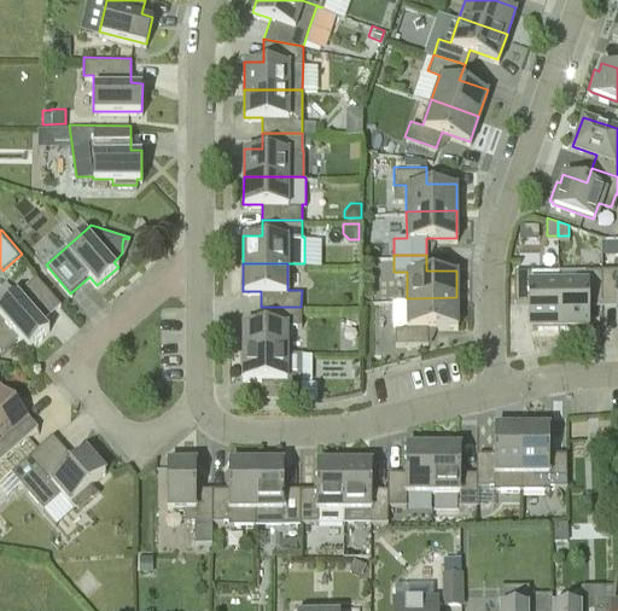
[(617,266),(601,267),(601,298),(616,298),(616,324),(617,324),(617,266)]
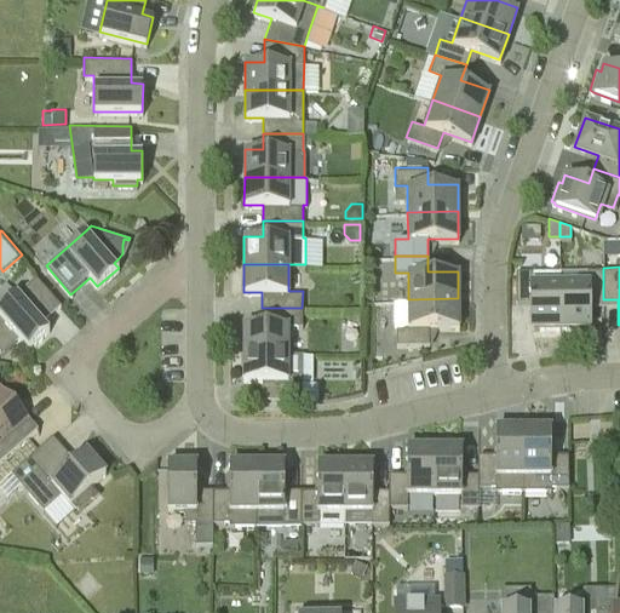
[(560,325),(560,281),(560,268),(532,268),(515,269),(516,299),(530,301),(530,326),(560,325)]
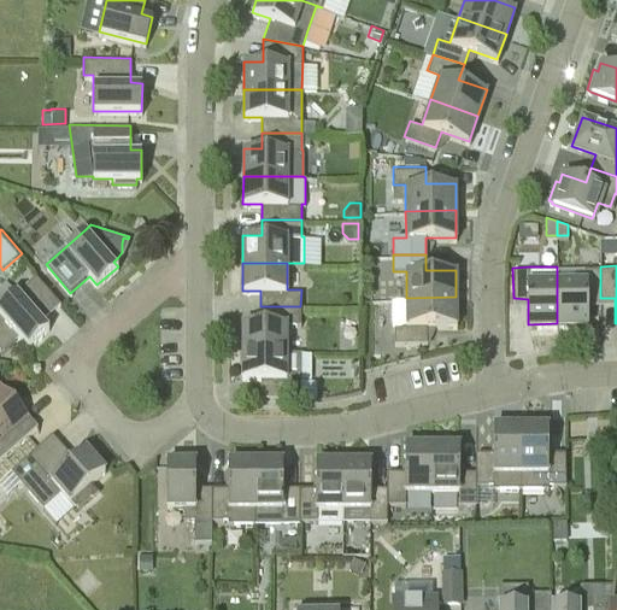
[(586,298),(600,298),(600,267),(583,267),(583,280),(557,280),(557,323),(586,323),(586,298)]
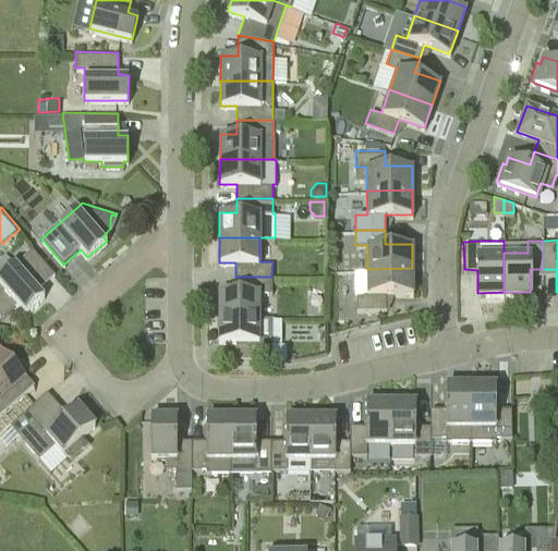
[(0,314),(0,315),(1,316),(16,302),(25,311),(32,306),(32,307),(33,306),(32,305),(37,301),(37,302),(38,301),(44,295),(43,293),(40,291),(36,285),(41,281),(41,282),(52,272),(53,273),(55,272),(33,247),(0,276),(0,313),(1,314),(0,314)]
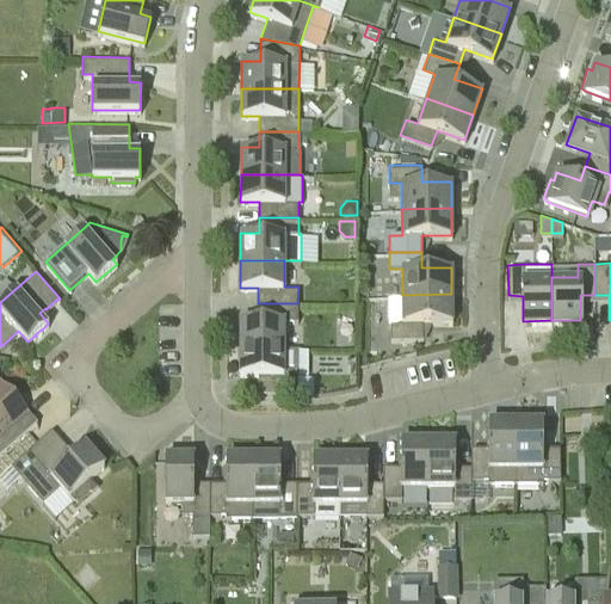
[(451,294),(402,295),(402,321),(390,321),(390,338),(423,338),(423,321),(452,321),(451,294)]
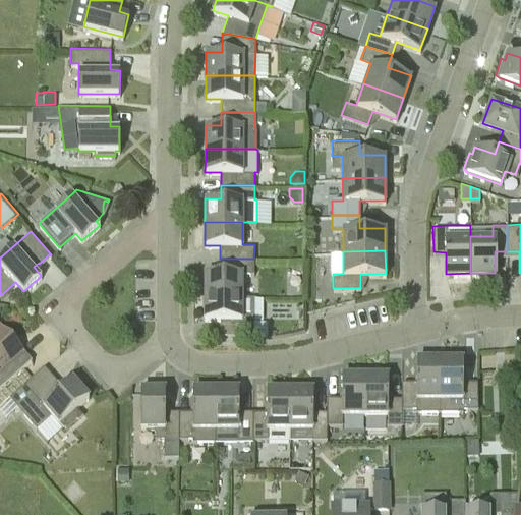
[(253,273),(253,259),(220,259),(220,272),(205,272),(205,295),(242,295),(242,273),(253,273)]
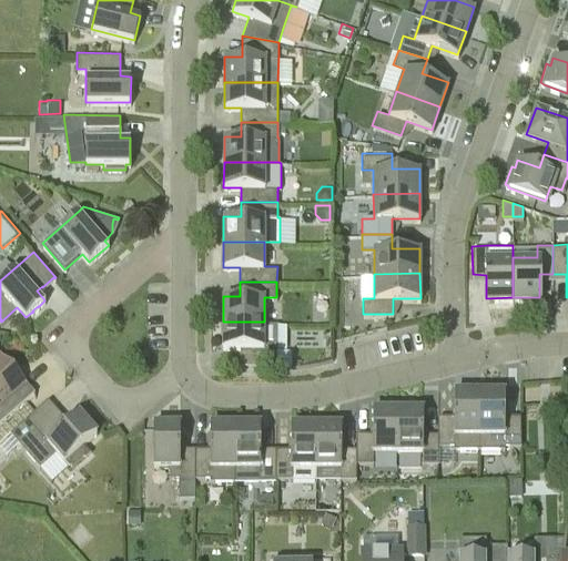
[(276,364),(276,348),(276,322),(264,322),(223,322),(223,347),(240,347),(240,364),(276,364)]
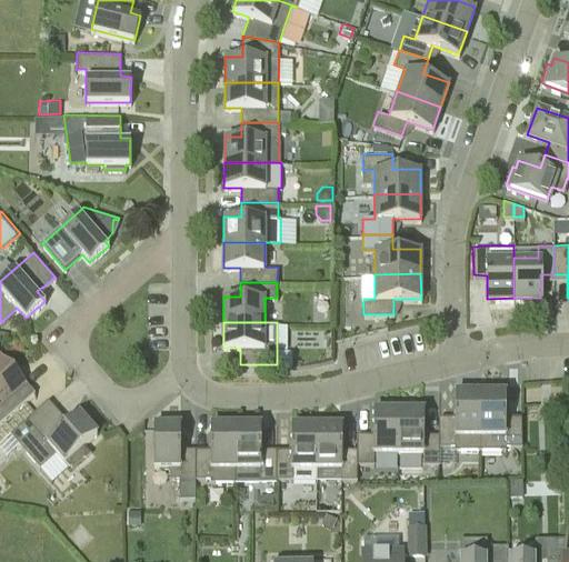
[(0,421),(35,391),(21,377),(0,351),(0,421)]
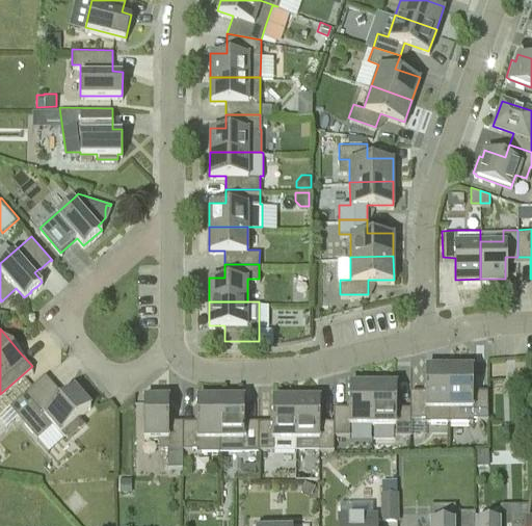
[(449,419),(449,365),(425,365),(425,388),(409,388),(409,404),(410,417),(425,417),(425,419),(449,419)]
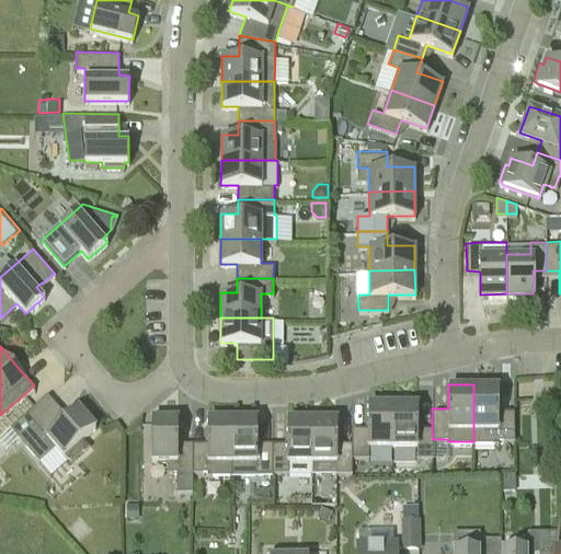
[(514,439),(514,410),(497,410),(499,384),(473,384),(473,441),(497,441),(497,439),(514,439)]
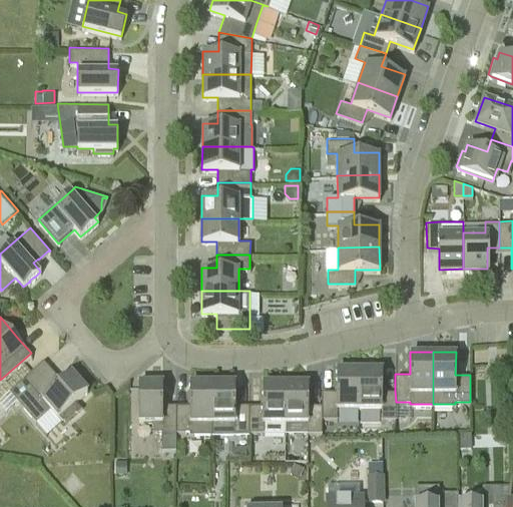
[(79,407),(74,401),(87,389),(71,371),(59,382),(54,376),(56,374),(43,359),(9,389),(36,420),(50,407),(57,415),(59,414),(65,420),(79,407)]
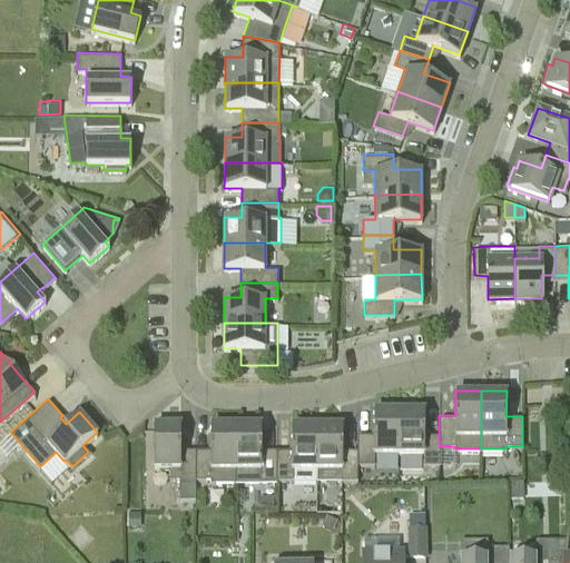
[(399,452),(399,408),(373,407),(373,433),(357,433),(357,448),(357,463),(374,463),(375,452),(399,452)]
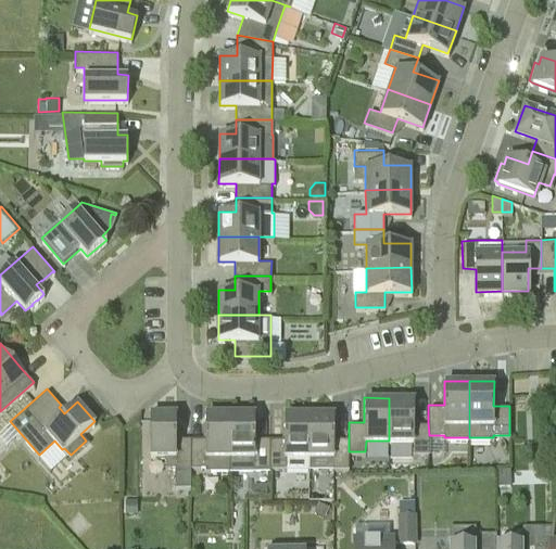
[(428,422),(414,422),(414,398),(389,398),(389,441),(413,441),(413,452),(429,452),(429,435),(428,422)]
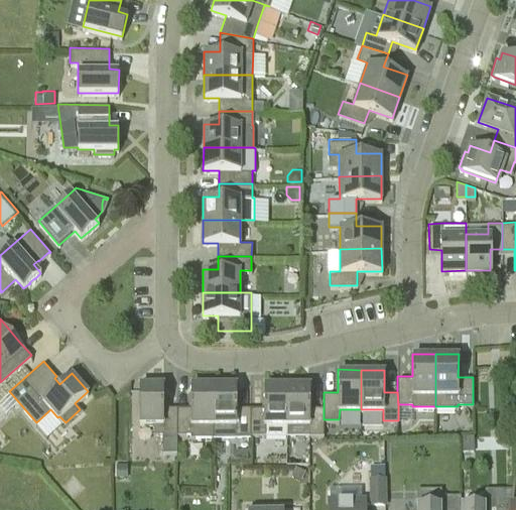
[(265,433),(265,432),(286,433),(286,423),(287,383),(283,383),(283,379),(270,379),(270,383),(263,383),(263,406),(250,406),(250,433),(265,433)]
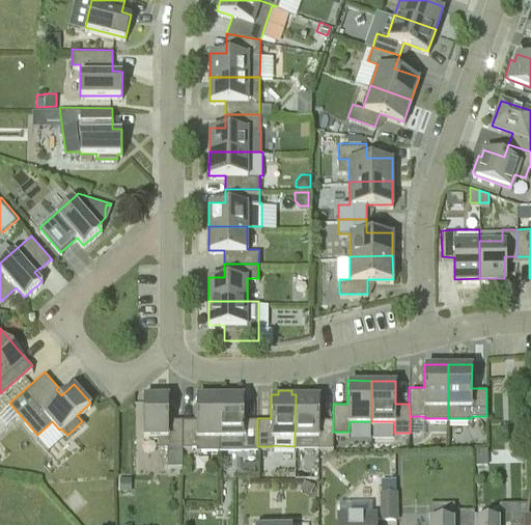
[(182,445),(182,417),(168,417),(168,394),(143,394),(143,435),(159,435),(158,445),(182,445)]
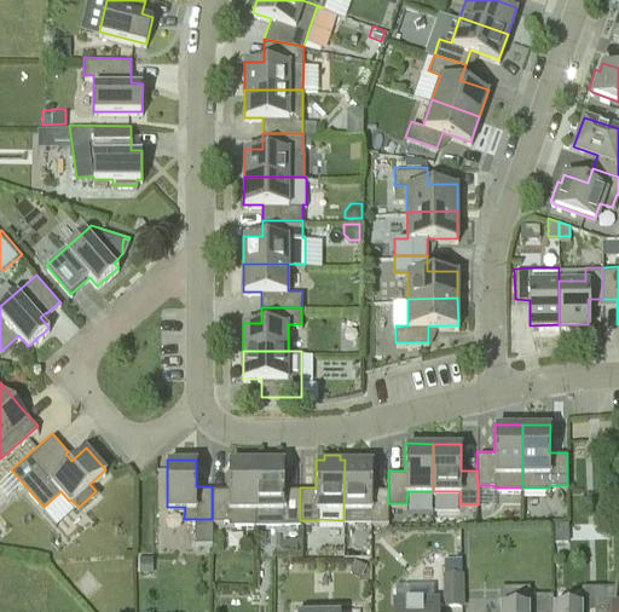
[(256,523),(256,520),(256,460),(229,460),(229,486),(212,486),(212,519),(229,519),(229,523),(256,523)]
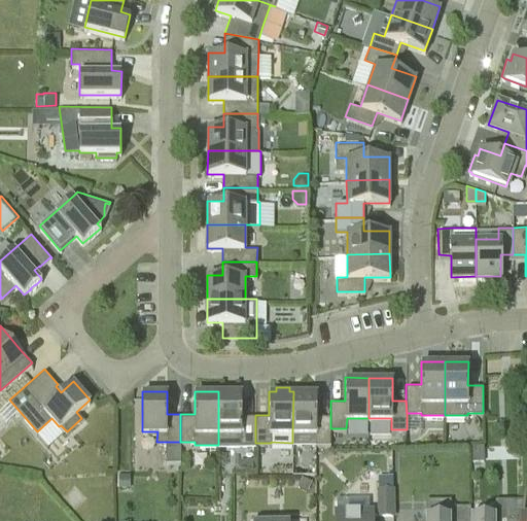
[(255,443),(255,415),(241,415),(241,391),(218,391),(218,443),(255,443)]
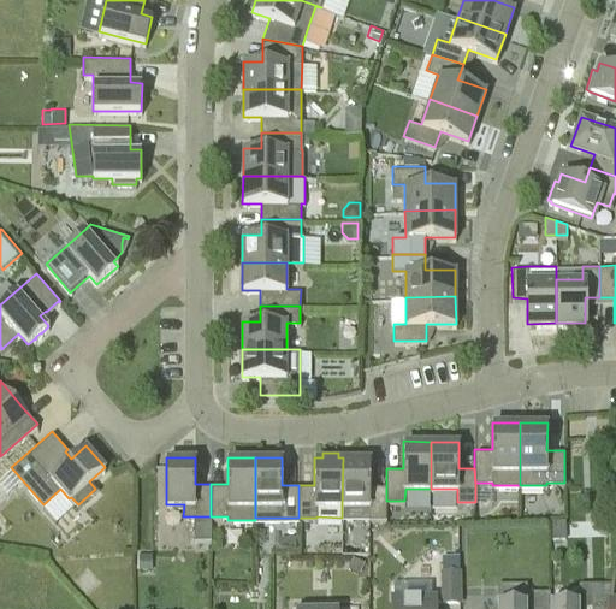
[(343,457),(342,506),(368,506),(368,518),(386,518),(386,501),(386,485),(369,485),(369,457),(343,457)]
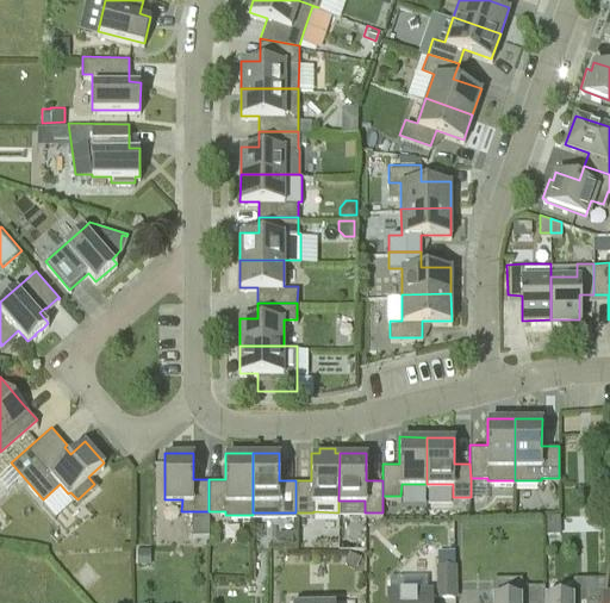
[(546,511),(546,529),(560,529),(560,511),(546,511)]
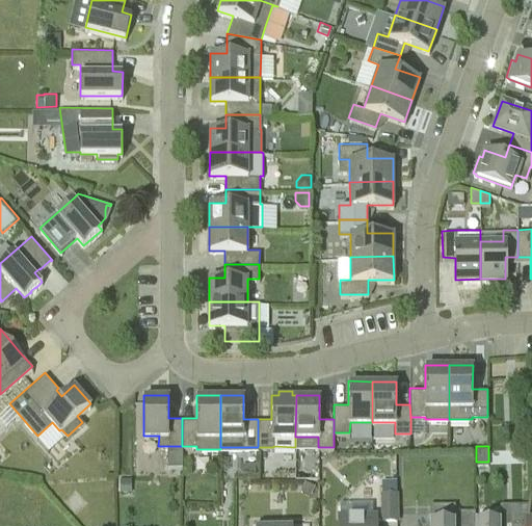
[(241,462),(241,473),(257,473),(257,462),(241,462)]
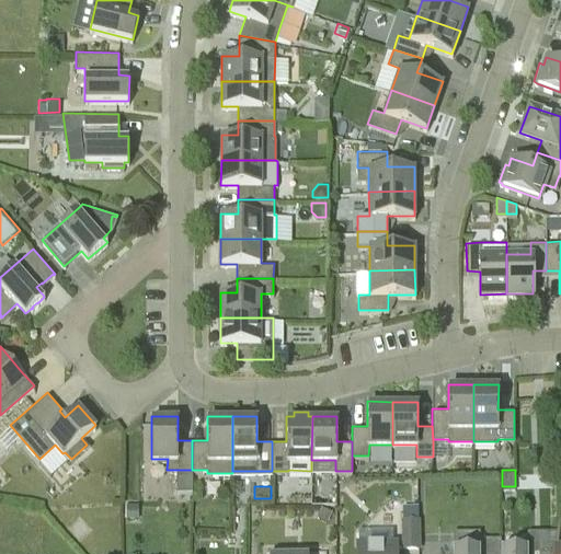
[(137,501),(124,501),(124,516),(137,516),(137,501)]
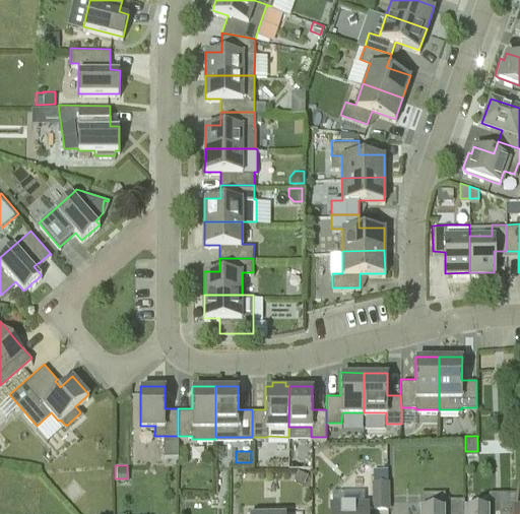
[(387,479),(387,465),(372,465),(373,479),(387,479)]
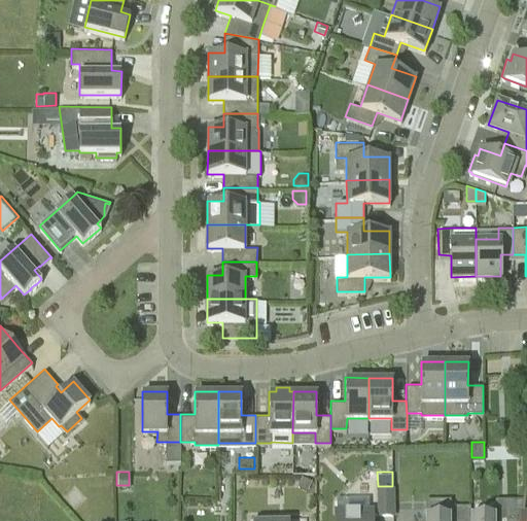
[(302,474),(297,482),(307,487),(311,479),(302,474)]
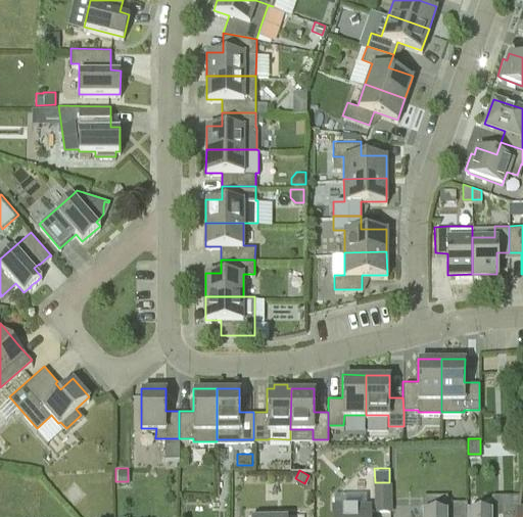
[(373,509),(391,509),(391,482),(389,482),(375,482),(374,482),(373,509)]
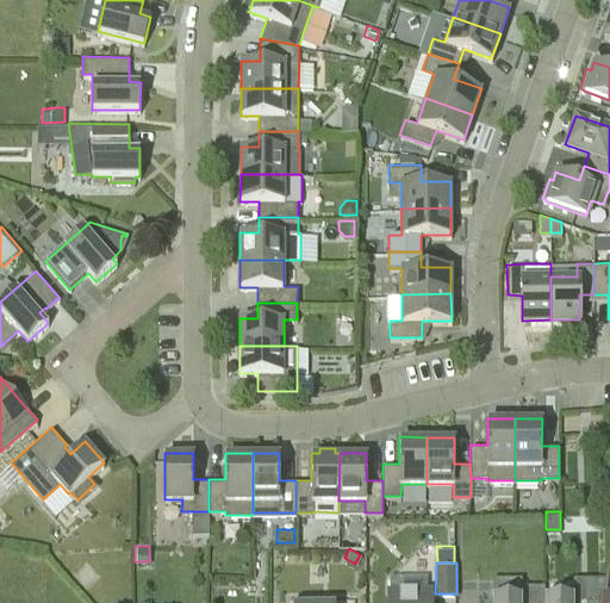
[(602,602),(603,595),(605,576),(573,576),(573,595),(545,596),(545,602),(602,602)]
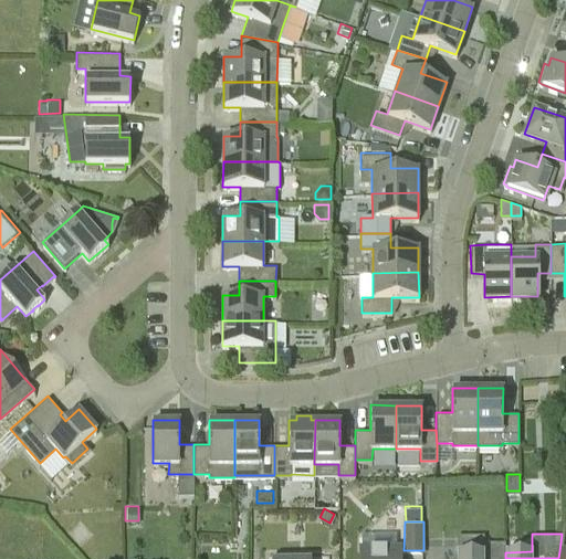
[(484,551),(457,551),(457,558),(505,558),(505,552),(505,540),(484,540),(484,551)]
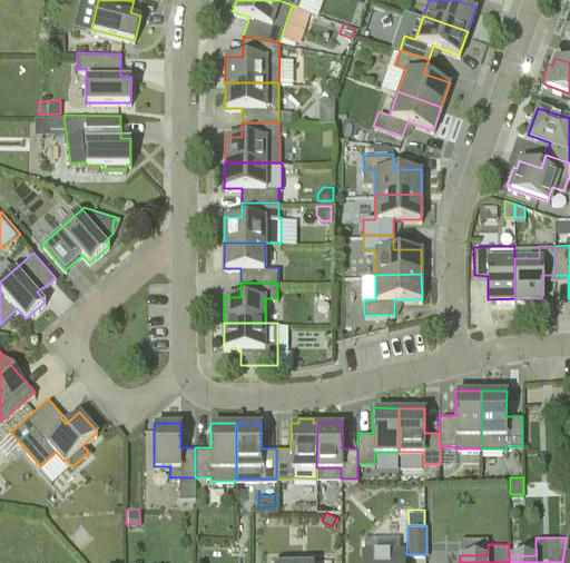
[(402,562),(403,550),(364,550),(363,562),(402,562)]
